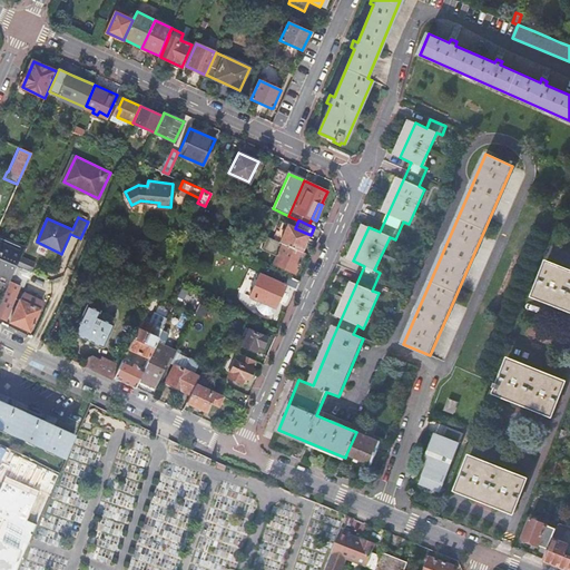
[(288,225),(279,243),(283,244),(300,252),(301,249),(303,251),(306,244),(304,243),(307,234),(288,225)]
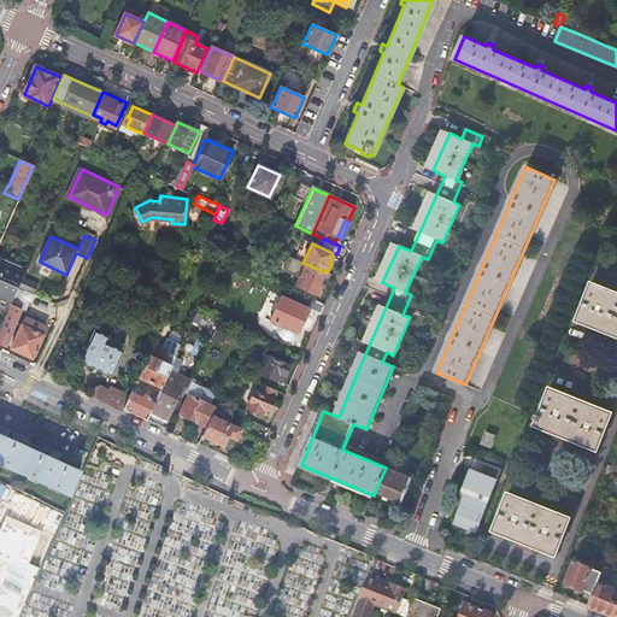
[(287,266),(298,270),(301,260),(292,256),(287,266)]
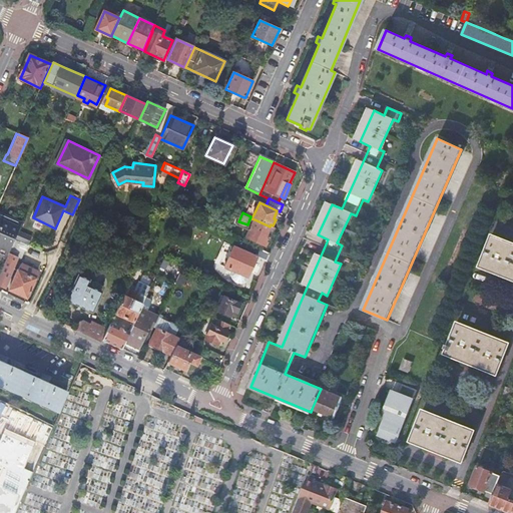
[(0,213),(0,253),(8,257),(15,239),(16,238),(19,230),(22,223),(5,215),(0,213)]
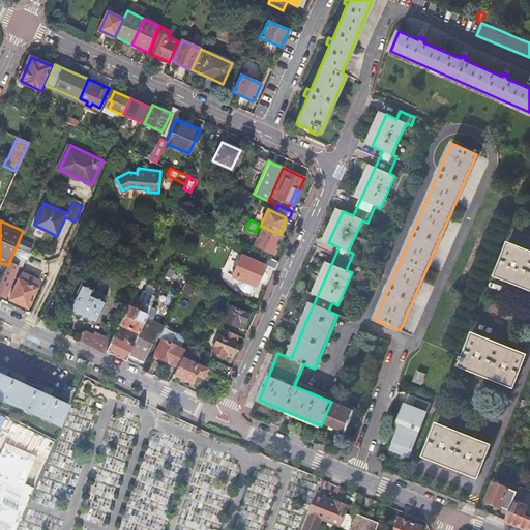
[(278,234),(263,227),(254,244),(274,254),(283,235),(278,234)]
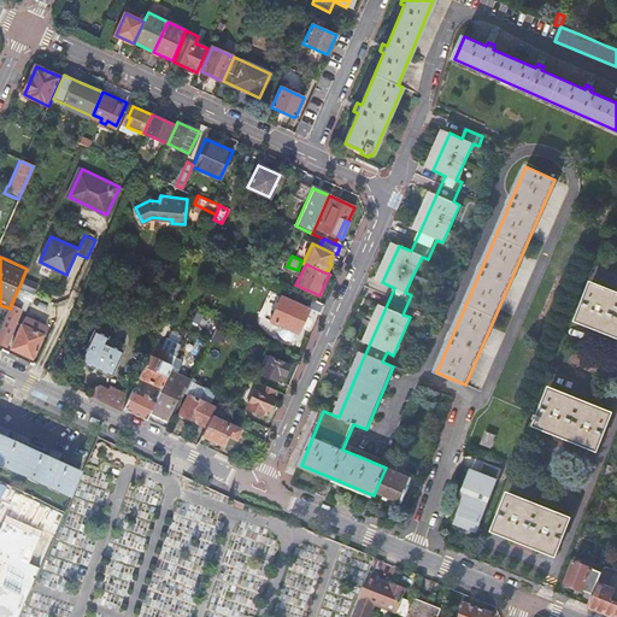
[(23,277),(19,287),(36,294),(40,285),(23,277)]
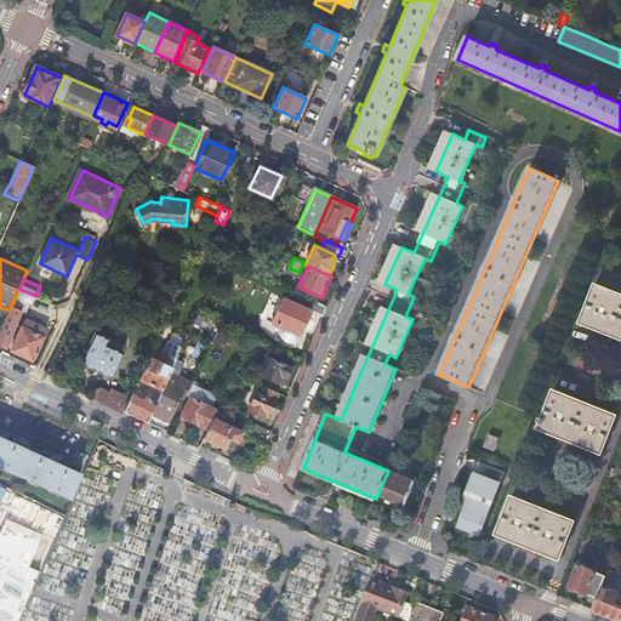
[(581,324),(620,339),(620,295),(596,286),(581,324)]
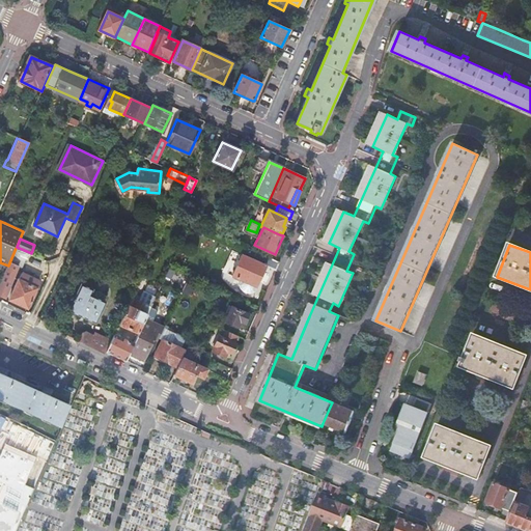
[(16,248),(8,266),(7,268),(0,283),(0,295),(5,297),(17,272),(15,271),(17,266),(23,268),(28,254),(16,248)]
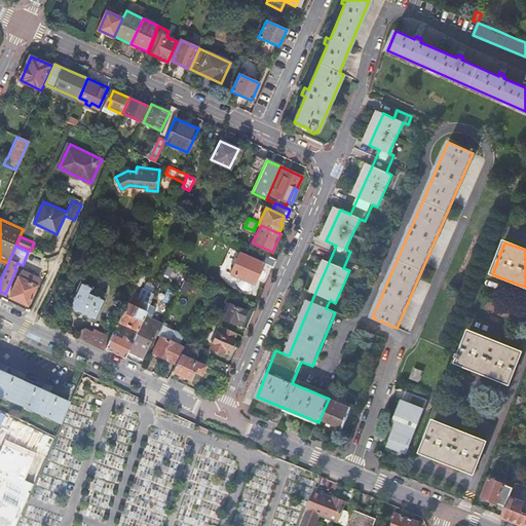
[(276,260),(255,250),(252,258),(239,252),(229,273),(237,277),(235,283),(236,287),(238,289),(240,292),(245,292),(249,292),(252,289),(263,263),(273,267),(276,260)]
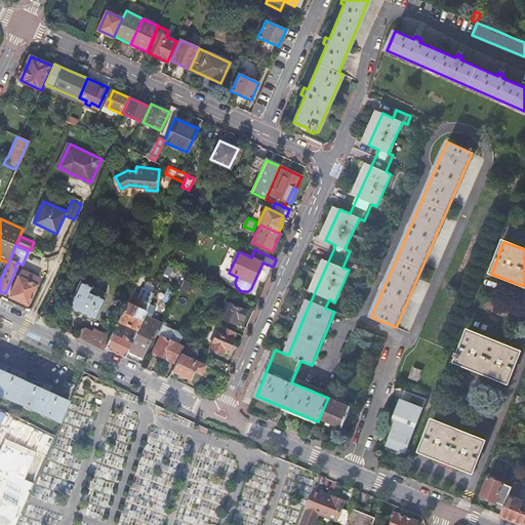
[(28,305),(39,278),(23,270),(10,296),(28,305)]
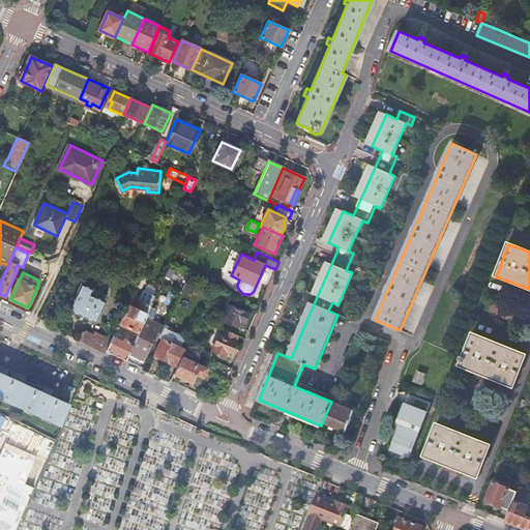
[(91,290),(81,286),(69,311),(95,323),(105,302),(89,295),(91,290)]
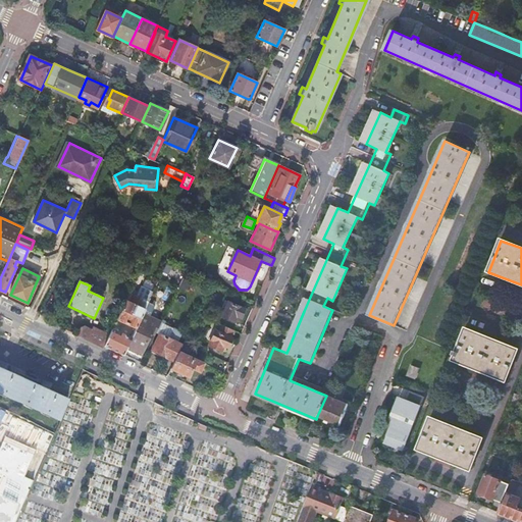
[(138,326),(154,290),(143,284),(141,290),(134,286),(131,294),(126,301),(118,319),(137,327),(138,326)]
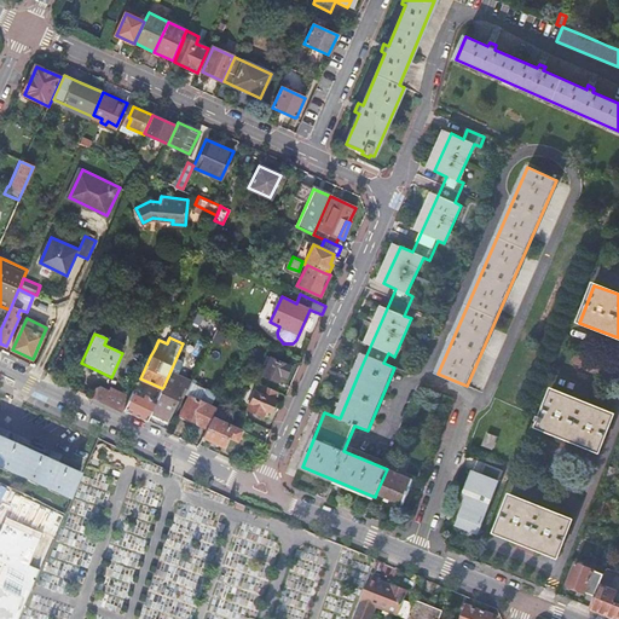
[(264,372),(264,375),(278,381),(282,375),(285,377),(290,366),(271,358),(266,369),(262,368),(261,371),(264,372)]
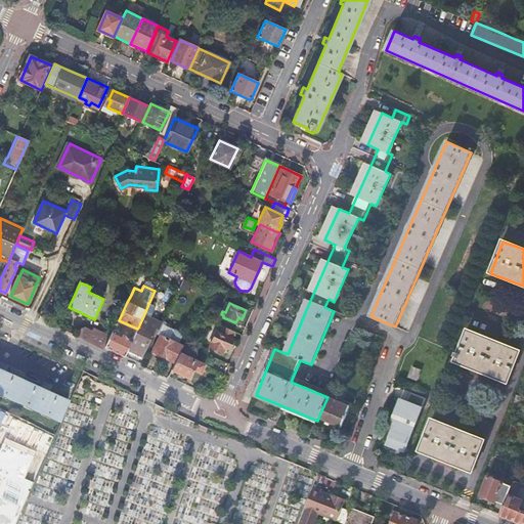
[(230,339),(233,332),(219,324),(212,341),(209,340),(208,343),(211,344),(210,346),(223,351),(225,347),(228,348),(232,340),(230,339)]
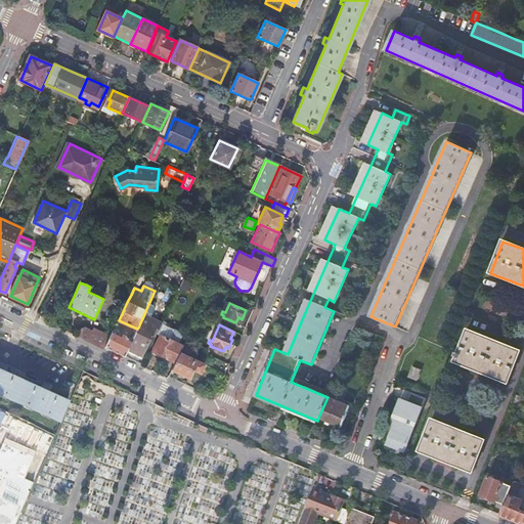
[(106,347),(110,339),(84,328),(81,329),(77,337),(105,349),(106,347)]
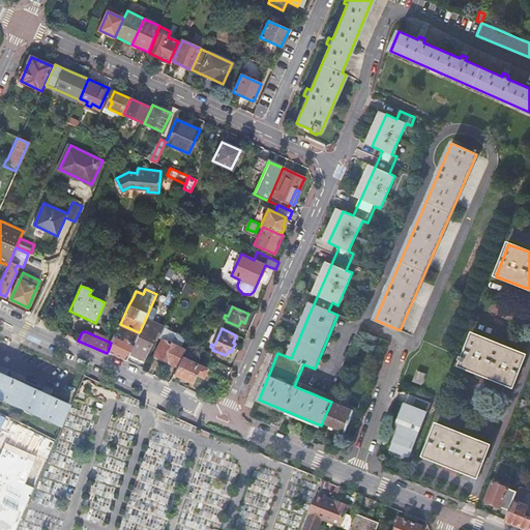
[(154,337),(140,331),(139,332),(138,334),(136,340),(135,343),(129,353),(144,359),(154,337)]
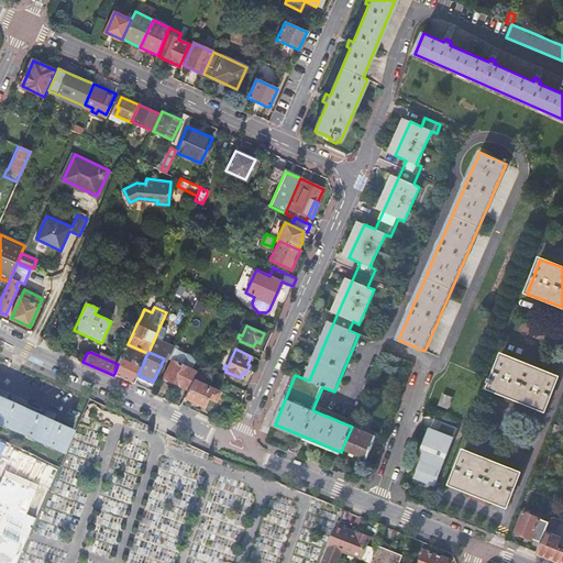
[(114,373),(134,383),(138,375),(143,364),(123,354),(118,364),(114,373)]
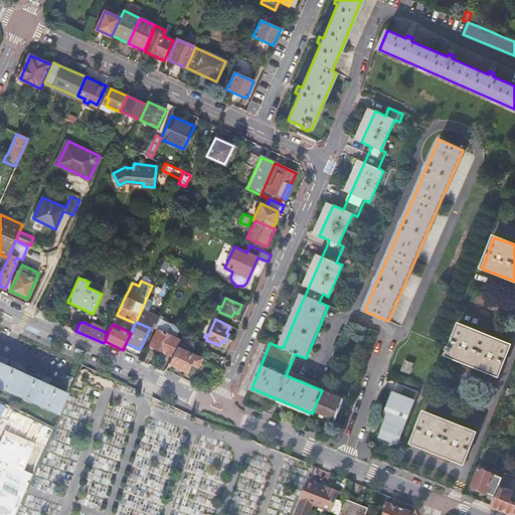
[(446,350),(449,351),(447,356),(499,375),(512,344),(460,325),(450,347),(448,346),(446,350)]
